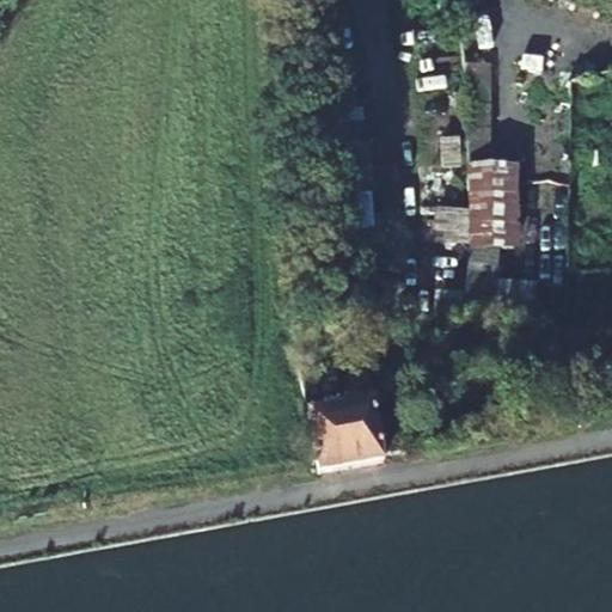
[(509,314),(565,316),(569,160),(538,159),(534,281),(490,280),(491,246),(515,246),(518,160),(488,159),(490,61),(467,60),(461,298),(510,299),(509,314)]
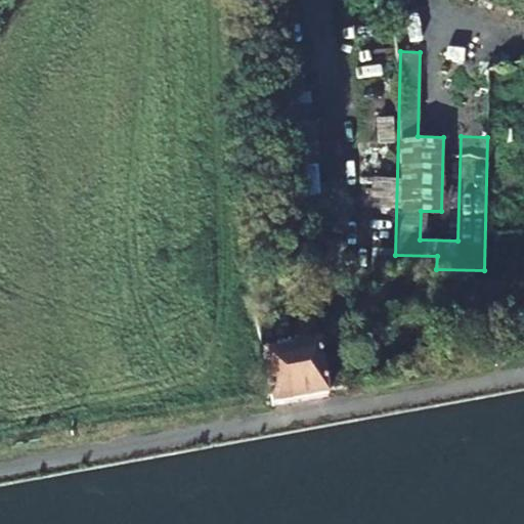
[(282,203),(315,203),(315,93),(281,93),(282,203)]
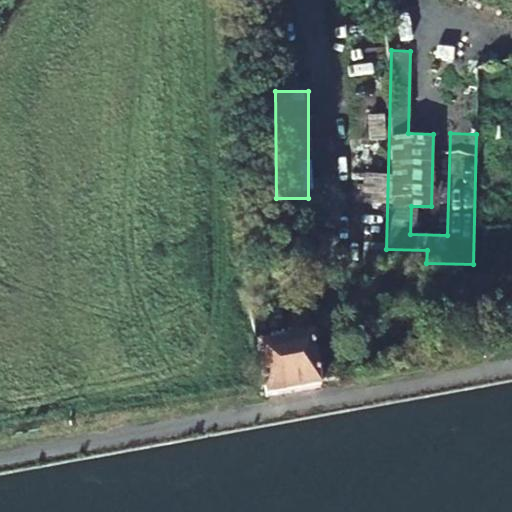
[(388,201),(389,172),(362,171),(361,201),(388,201)]
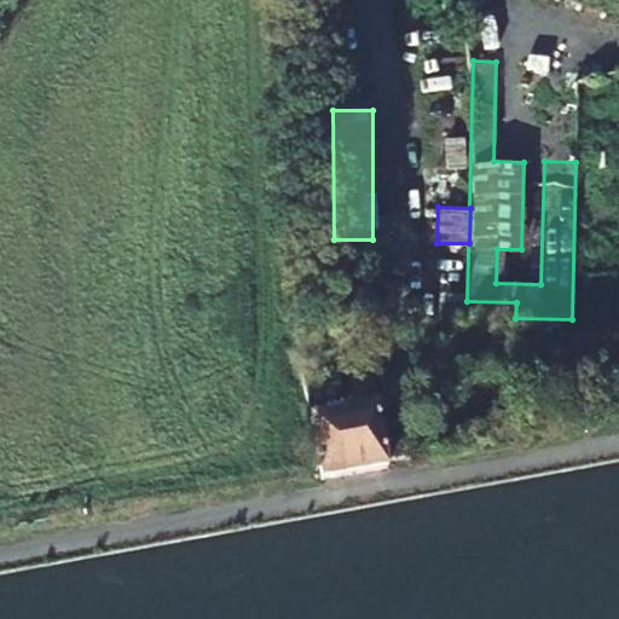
[(458,310),(460,260),(439,260),(439,310),(458,310)]
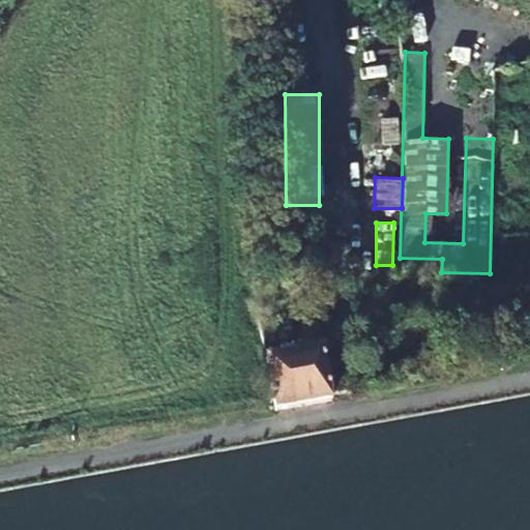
[(331,406),(330,402),(315,316),(299,319),(305,353),(275,359),(269,324),(260,326),(272,400),(275,416),(331,406)]
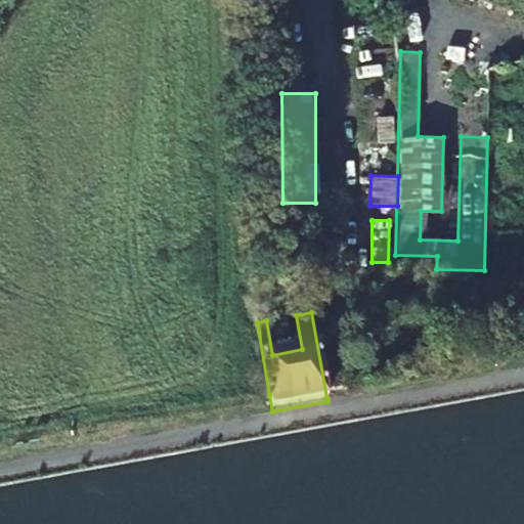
All buildings are outlined.
